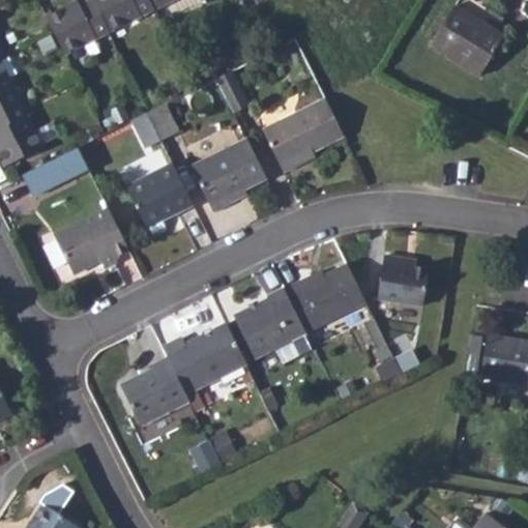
[(77,1),(46,17),(53,31),(63,54),(107,32),(92,0),(80,6),(77,1)]
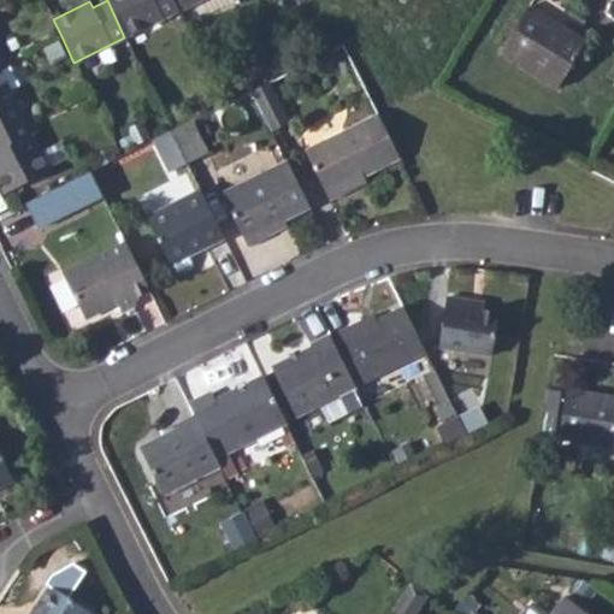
[(107,0),(124,37),(177,11),(171,0),(107,0)]
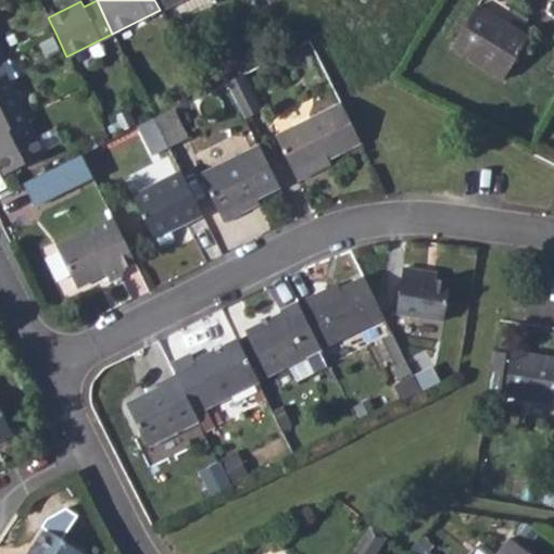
[(154,0),(160,10),(179,0),(154,0)]
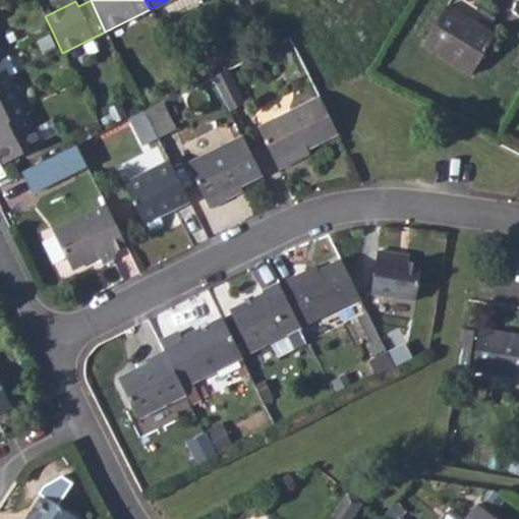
[(457,17),(433,56),(475,78),(496,40),(488,36),(498,19),(472,7),(465,21),(457,17)]
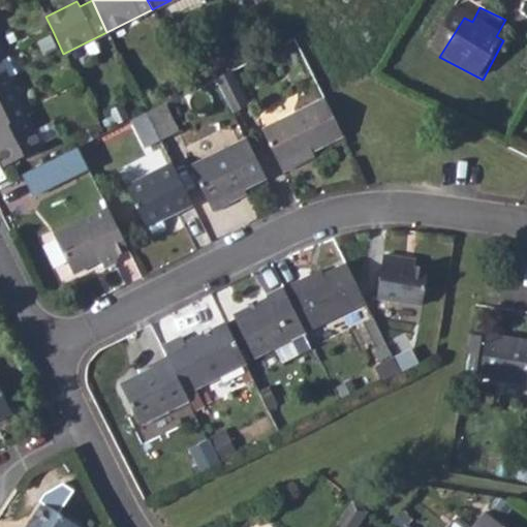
[(429,51),(439,57),(464,18),(450,10),(429,51)]
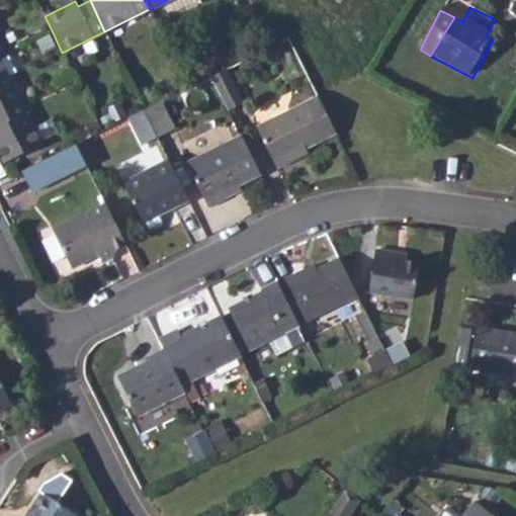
[(0,64),(0,108),(17,100),(0,64)]
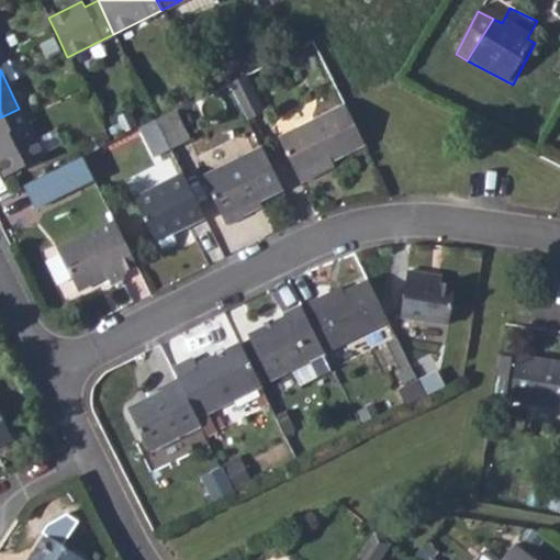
[(323,174),(320,168),(333,164),(358,149),(366,147),(344,104),(277,138),(302,185),(323,174)]
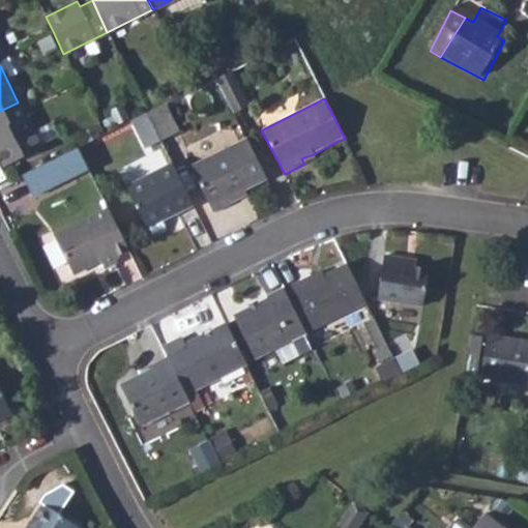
[(18,103),(0,111),(0,157),(3,165),(40,147),(18,103)]
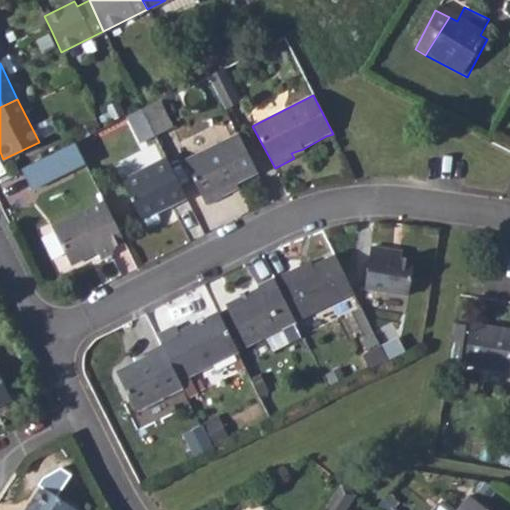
[(142,111),(156,138),(173,128),(161,102),(142,111)]
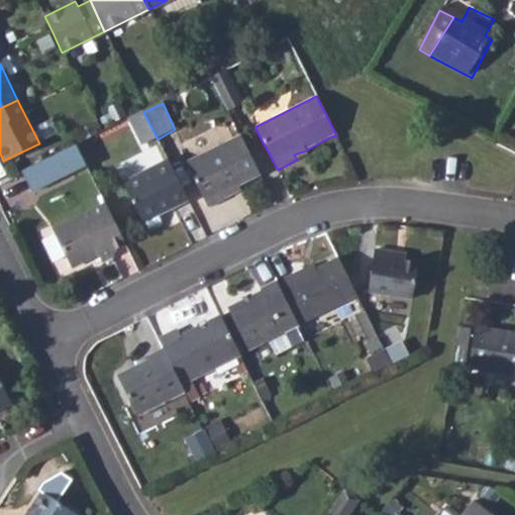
[(223,200),(220,195),(238,186),(261,176),(240,136),(186,164),(207,208),(223,200)]
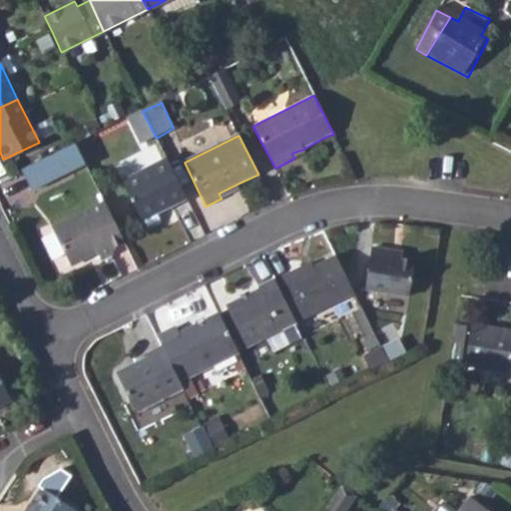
[(35,186),(91,161),(81,138),(25,163),(35,186)]
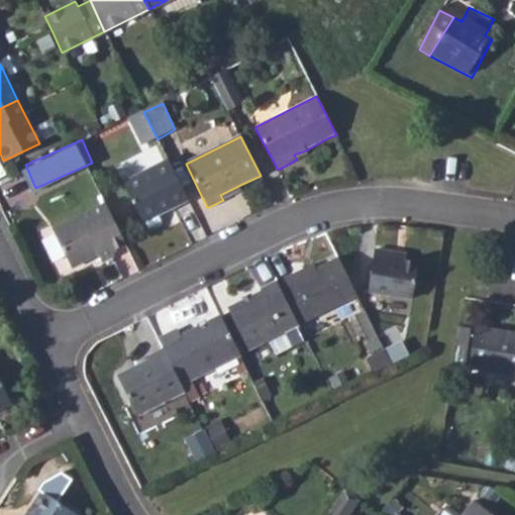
[(306,150),(294,155),(297,160),(308,155),(306,150)]
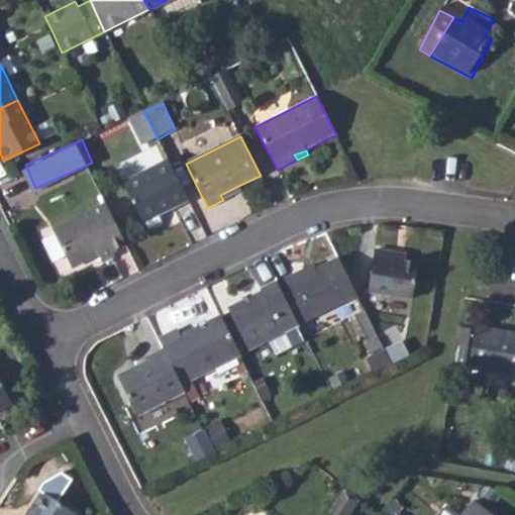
[(169,162),(123,185),(141,221),(171,207),(174,212),(189,204),(169,162)]
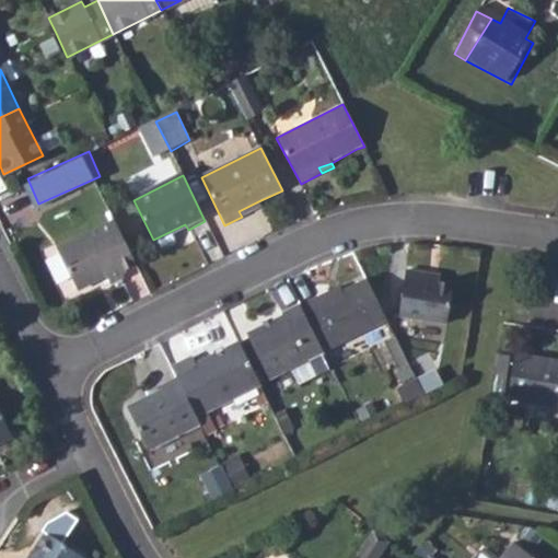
[(258,201),(239,211),(242,217),(262,208),(258,201)]
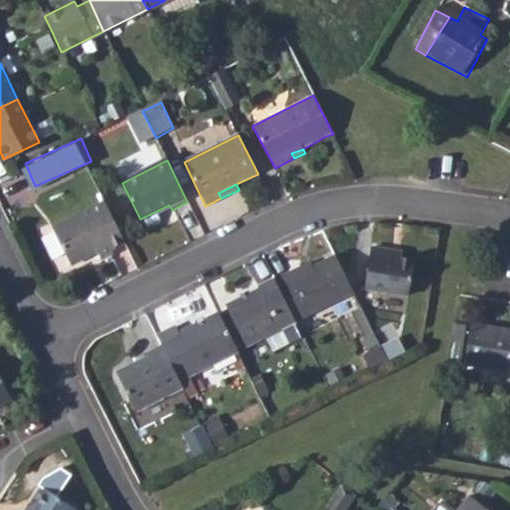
[(126,243),(106,203),(53,229),(71,265),(96,253),(100,258),(112,253),(111,250),(126,243)]
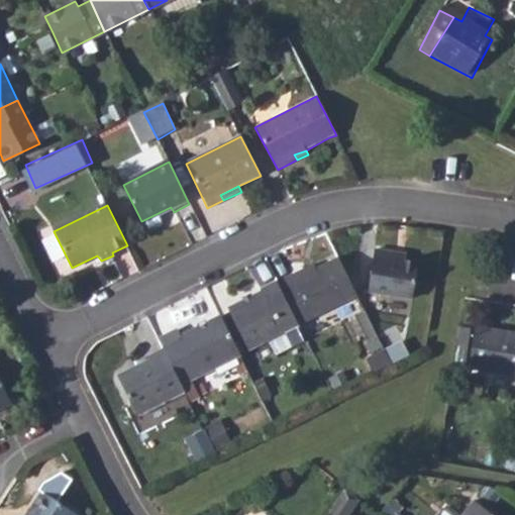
[(171,207),(141,221),(143,226),(174,212),(171,207)]
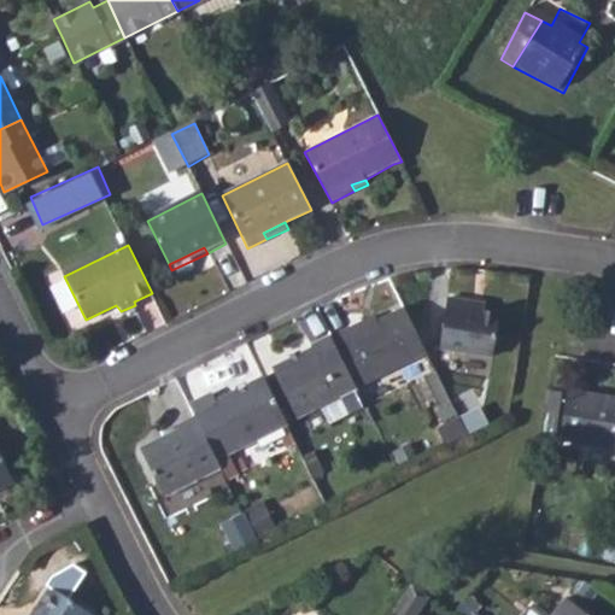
[(484,312),(469,310),(470,303),(451,299),(444,349),(497,357),(503,316),(484,312)]
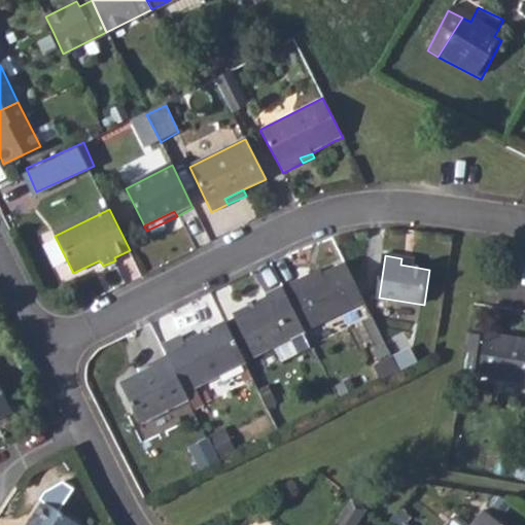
[(401,258),(400,265),(413,267),(414,260),(401,258)]
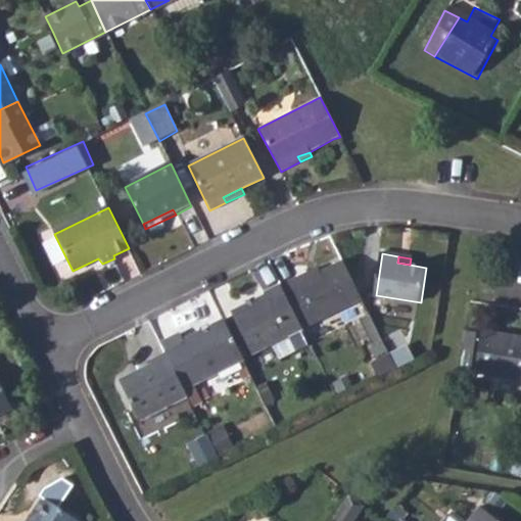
[(297,279),(280,287),(301,330),(362,300),(342,262),(321,273),(299,284),(297,279)]
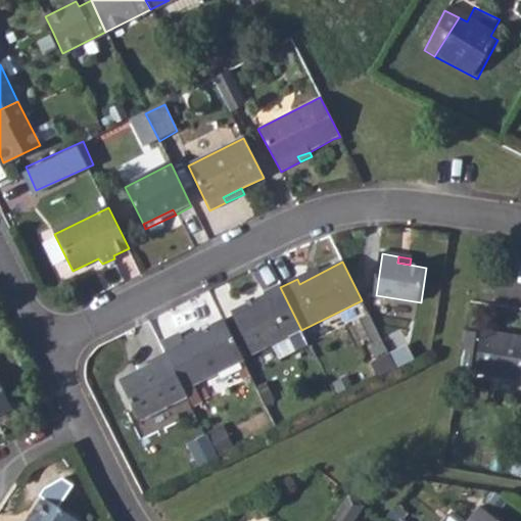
[(318,268),(297,279),(299,284),(321,273),(318,268)]
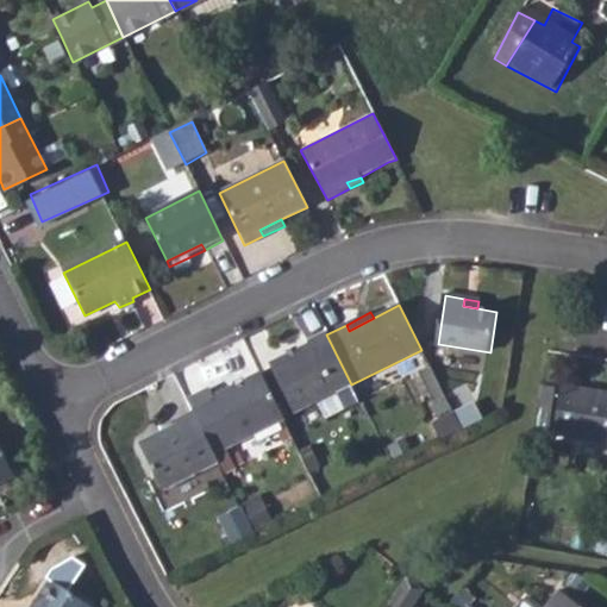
[(326,335),(325,333),(308,342),(307,345),(269,363),(293,413),(312,405),(315,405),(332,396),(335,392),(351,385),(326,335)]
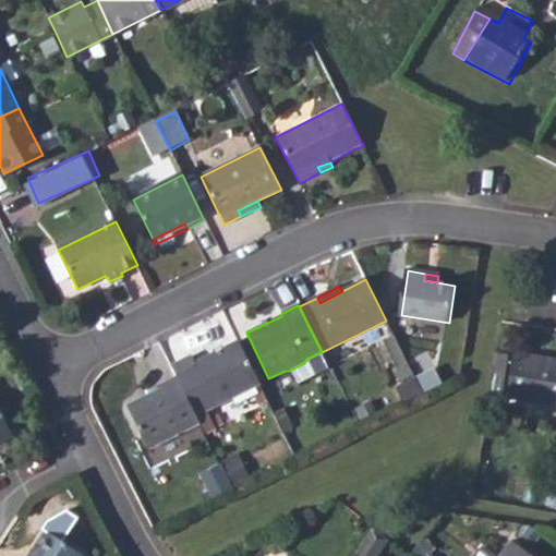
[(194,355),(172,365),(177,375),(197,415),(261,385),(238,340),(197,362),(194,355)]
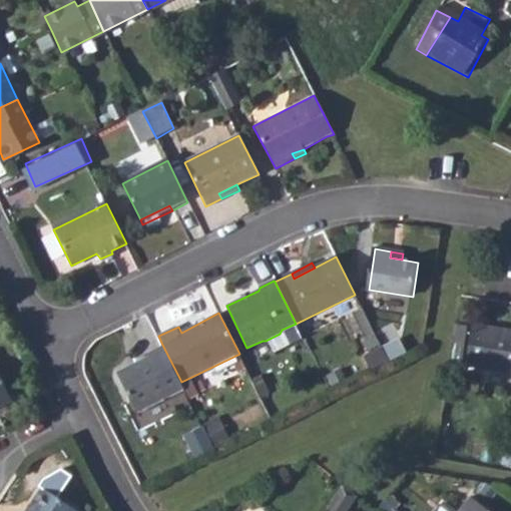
[(472,320),(458,319),(455,361),(469,362),(472,320)]
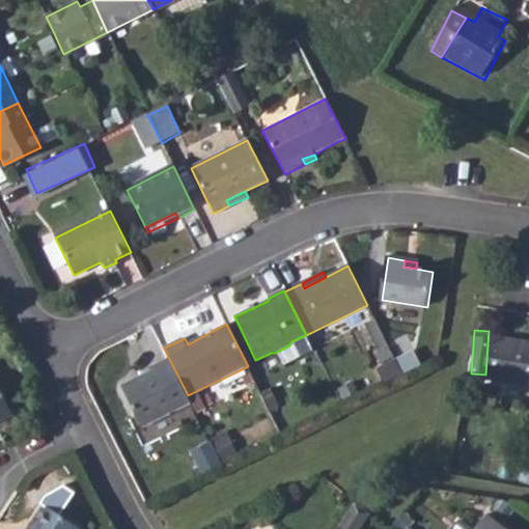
[(528,342),(495,338),(489,380),(528,385),(528,342)]
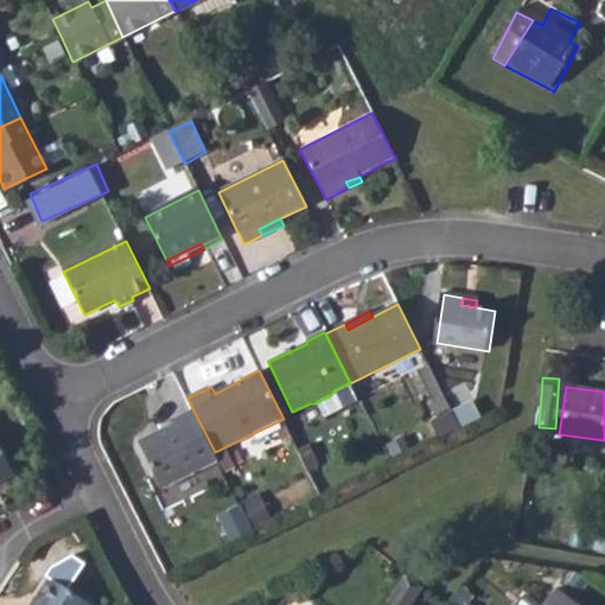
[(215,452),(192,408),(174,418),(177,422),(140,440),(164,489),(220,462),(215,452)]
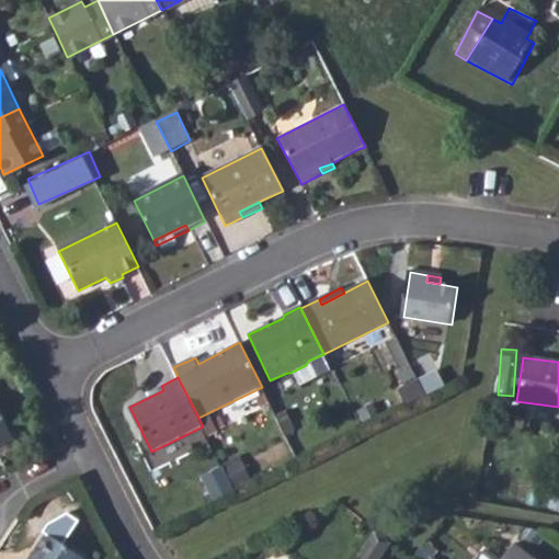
[(0,414),(0,445),(12,440),(0,414)]
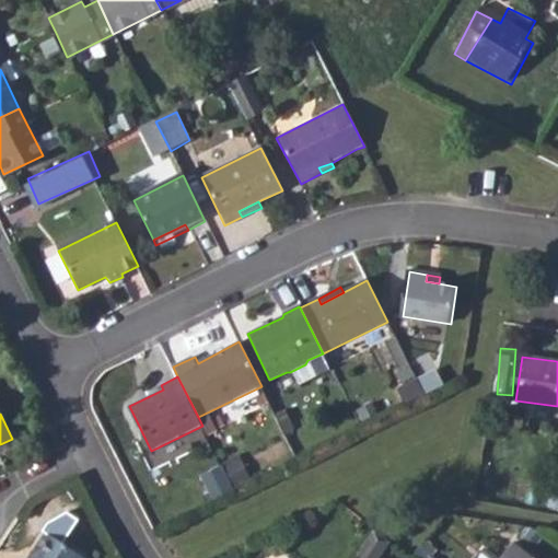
[(375,531),(358,557),(359,557),(379,557),(390,542),(375,531)]
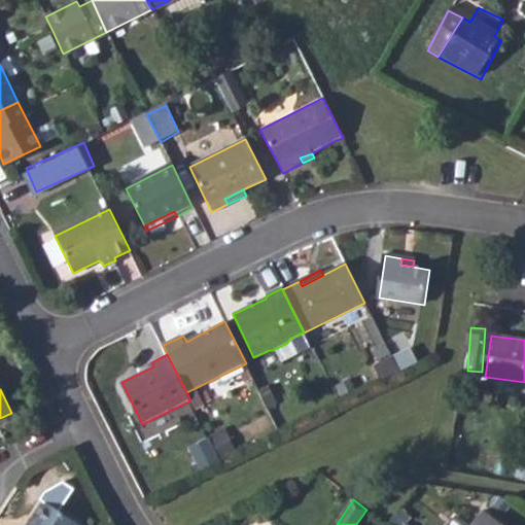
[(78,524),(79,524),(42,500),(26,524),(78,524)]
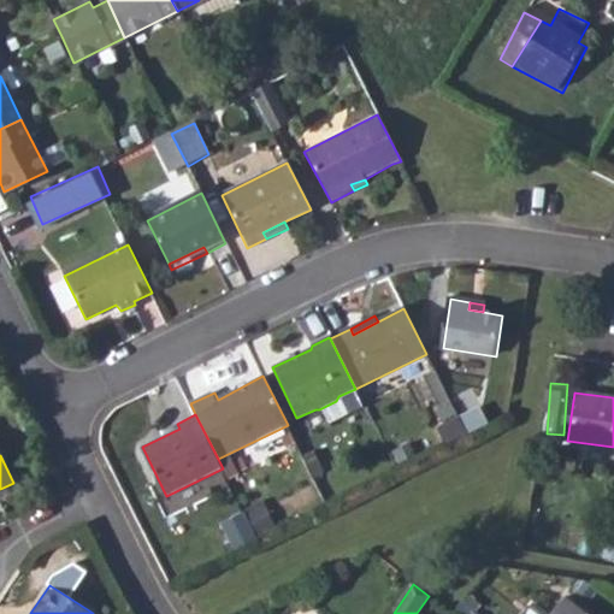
[(588,613),(566,596),(551,613),(588,613)]
